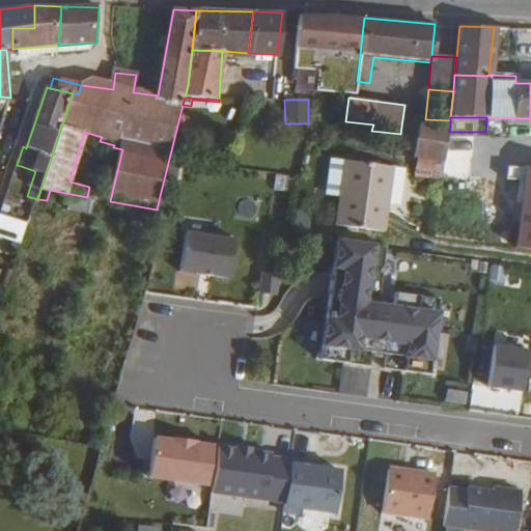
[(413,156),(419,157),(445,161),(448,143),(449,132),(450,127),(425,122),(419,122),(413,156)]
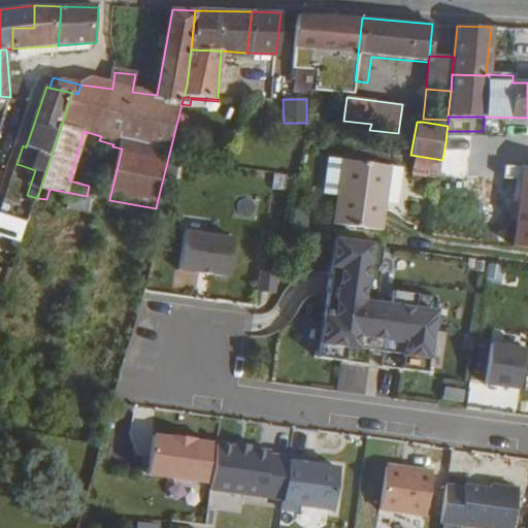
[(456,143),(446,142),(442,160),(441,163),(453,165),(456,143)]
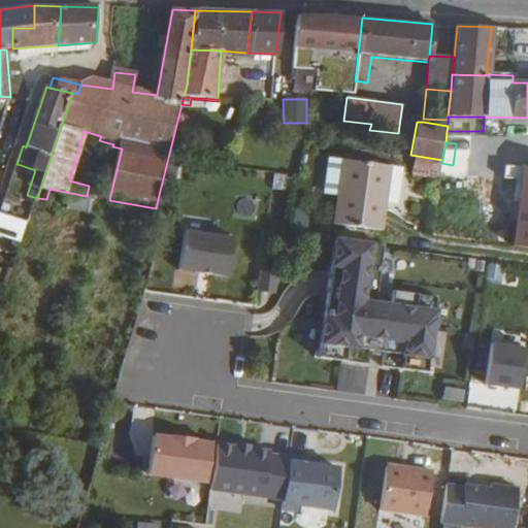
[(441,163),(442,160),(417,156),(414,177),(438,182),(441,163)]
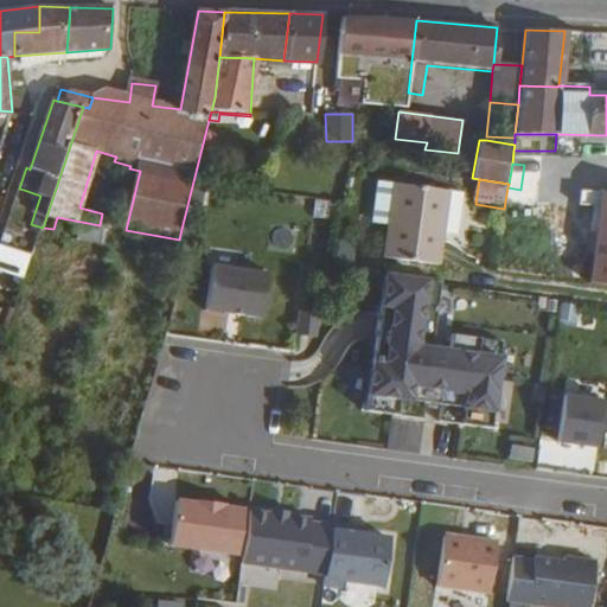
[(448,191),(395,183),(385,257),(439,264),(448,191)]
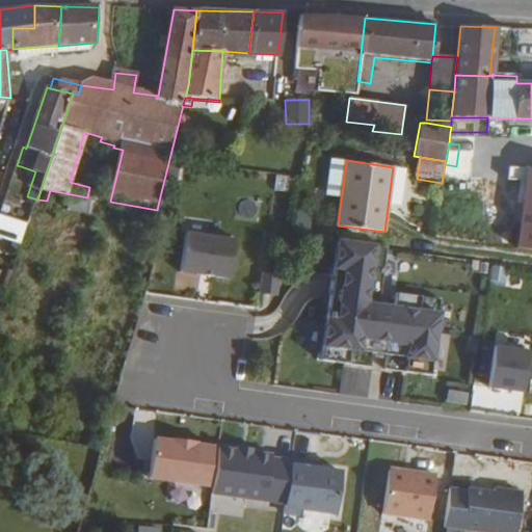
[(35,171),(21,166),(17,182),(30,187),(35,171)]
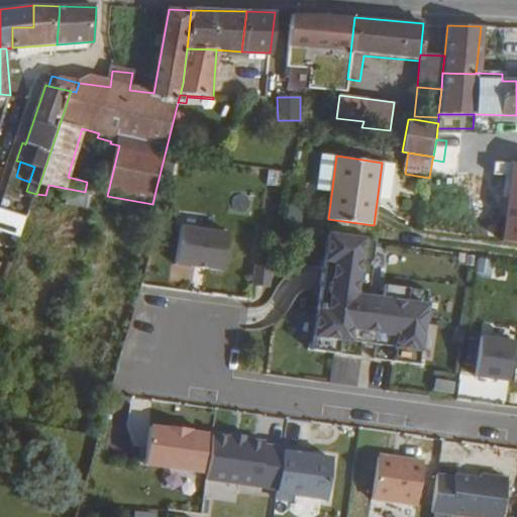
[(286,188),(287,173),(269,171),(268,186),(286,188)]
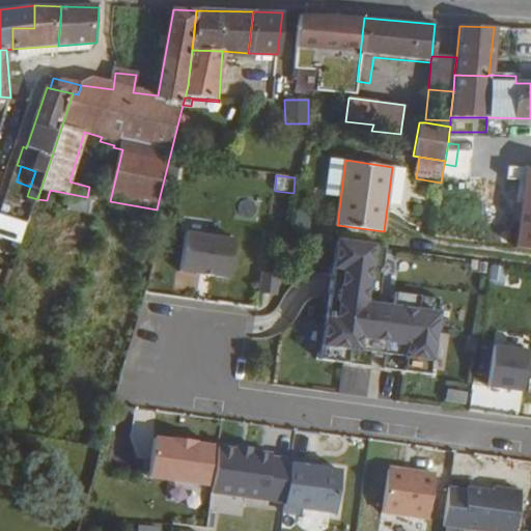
[(159,200),(157,210),(169,213),(172,204),(159,200)]
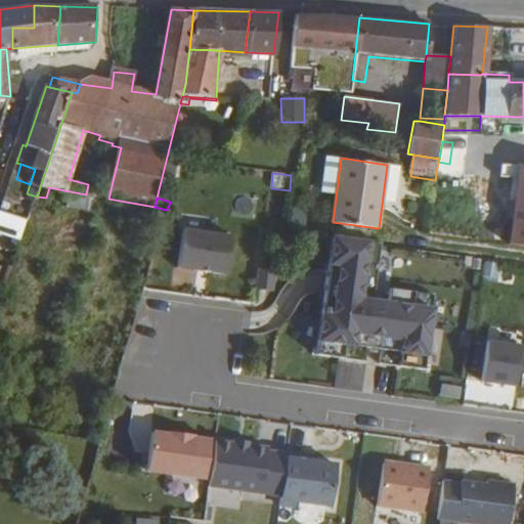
[(24,231),(0,223),(0,242),(19,248),(24,231)]
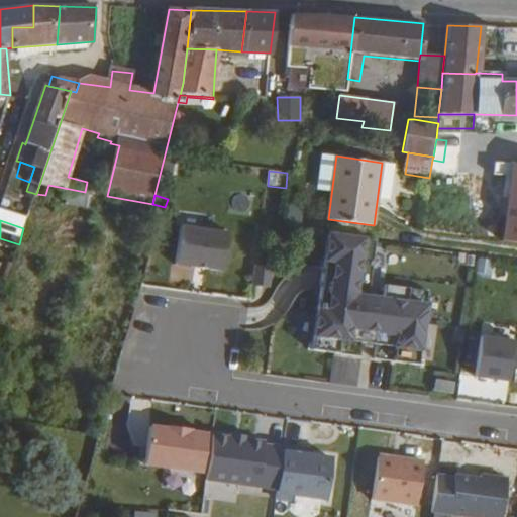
[(227,227),(179,223),(174,261),(223,267),(227,227)]
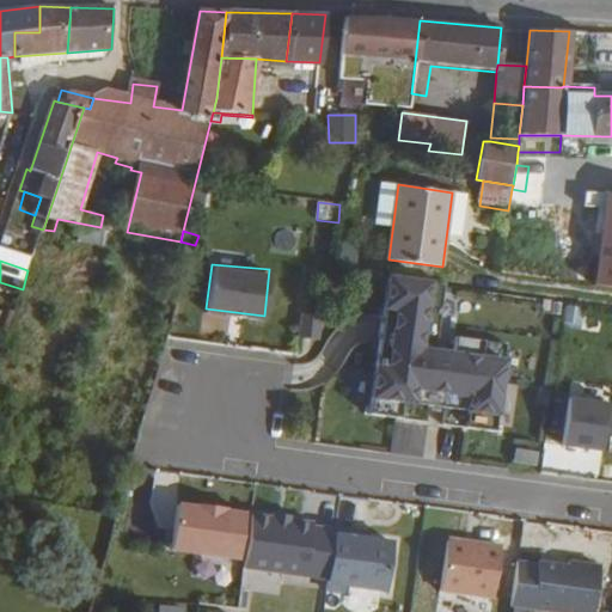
[(447,287),(362,275),(341,411),(401,421),(403,403),(440,409),(438,422),(496,432),(510,341),(479,336),(477,353),(438,347),(447,287)]
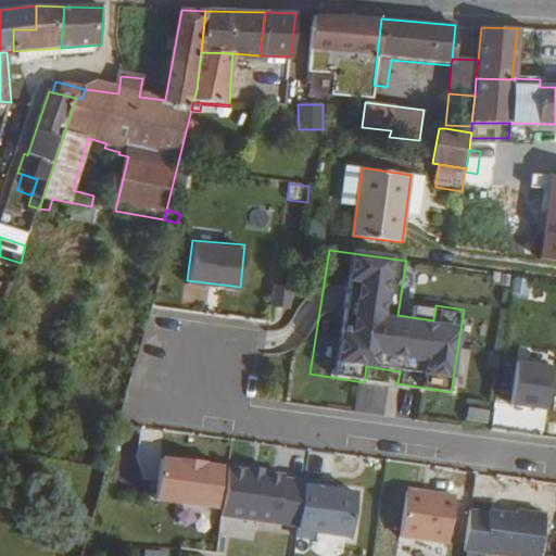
[(528,299),(532,278),(514,275),(509,295),(528,299)]
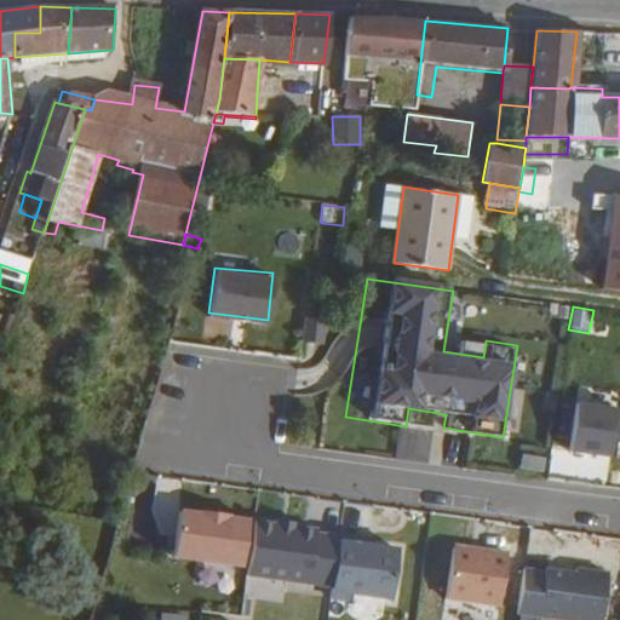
[(302,342),(323,346),(328,323),(306,319),(302,342)]
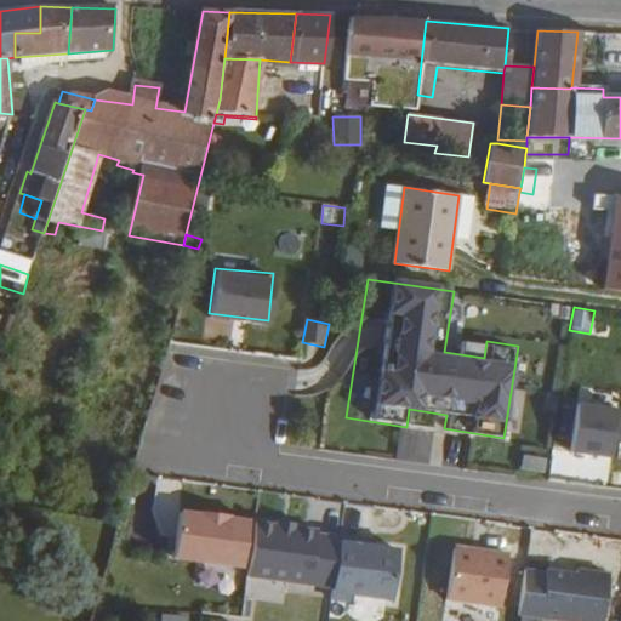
[(611,455),(616,405),(573,400),(568,450),(611,455)]
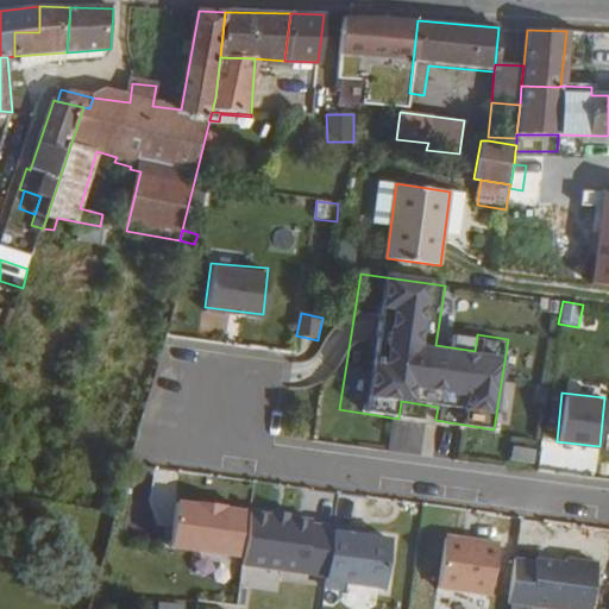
[(176,506),(171,551),(239,558),(244,514),(223,512),(224,508),(198,506),(198,508),(176,506)]
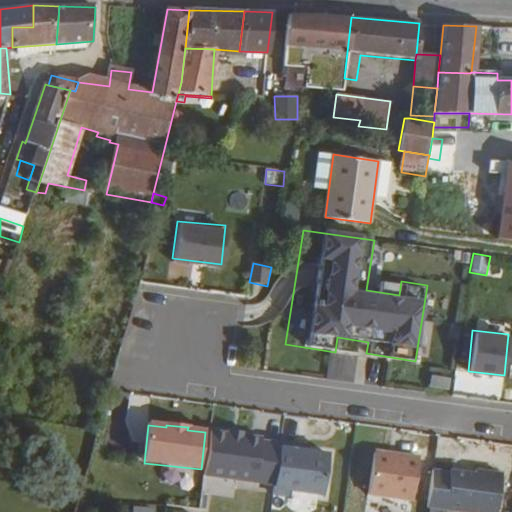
[(204,480),(275,489),(281,445),(262,443),(262,439),(244,437),(244,435),(229,433),(229,435),(210,433),(204,480)]
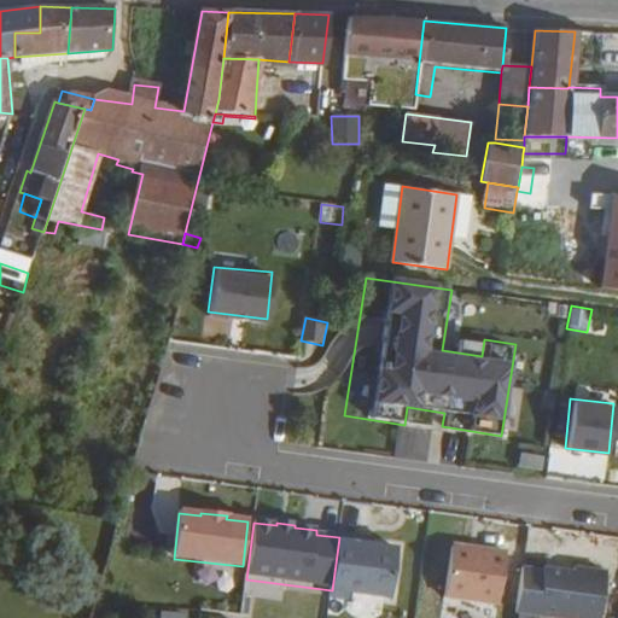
[(357,540),(339,537),(332,590),(331,596),(349,600),(350,593),(392,599),(398,551),(356,544),(357,540)]
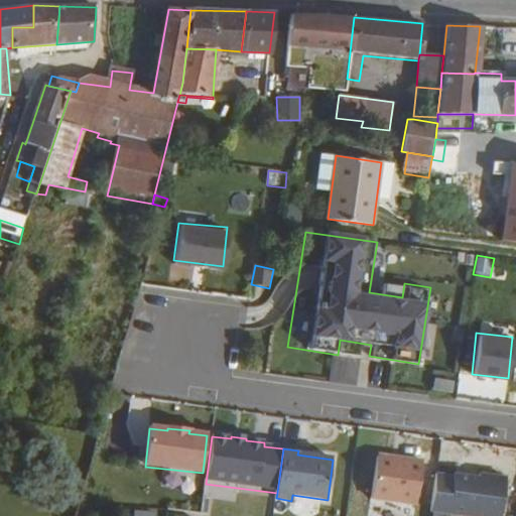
[(379,458),(372,498),(418,506),(425,466),(379,458)]
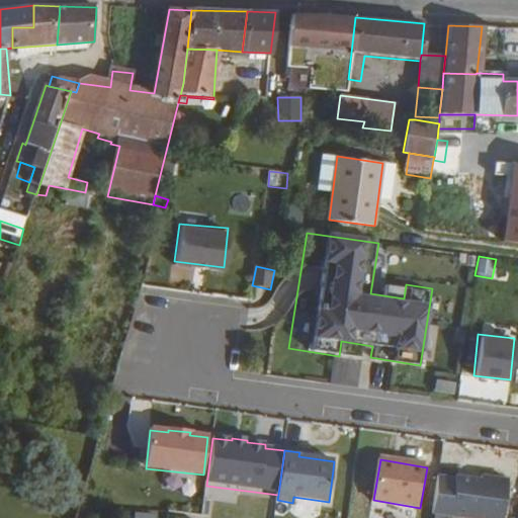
[(441,475),(434,514),(460,517),(505,517),(510,486),(441,475)]
